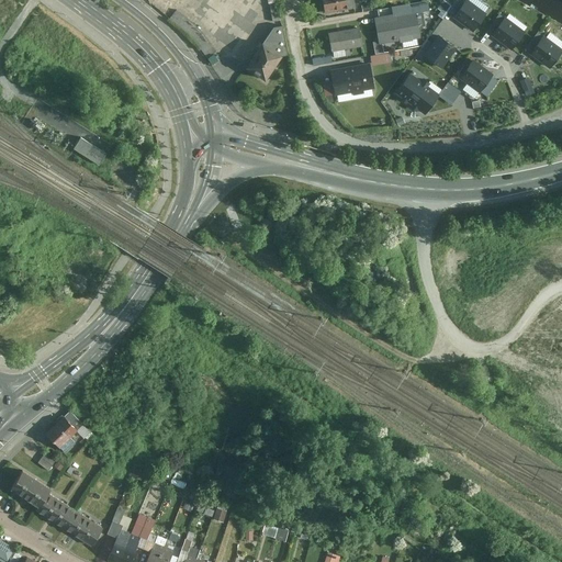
[(249,0),(251,21),(267,20),(265,0),(249,0)]
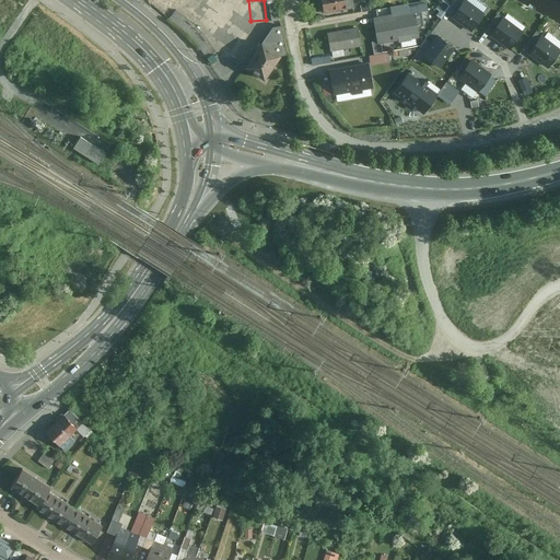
[(321,0),(324,12),(352,7),(350,0),(321,0)]
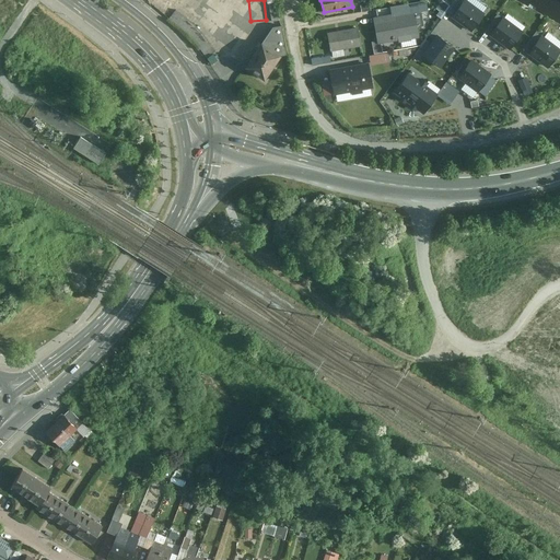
[(393,14),(373,18),(377,45),(417,38),(412,18),(421,16),(419,1),(391,7),(393,14)]
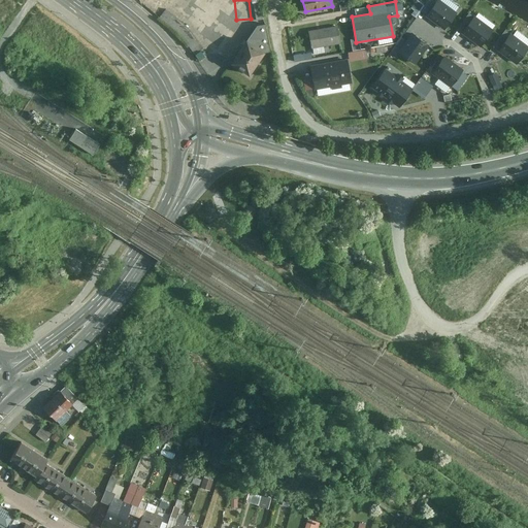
[(456,15),(438,1),(428,14),(446,28),(456,15)]
